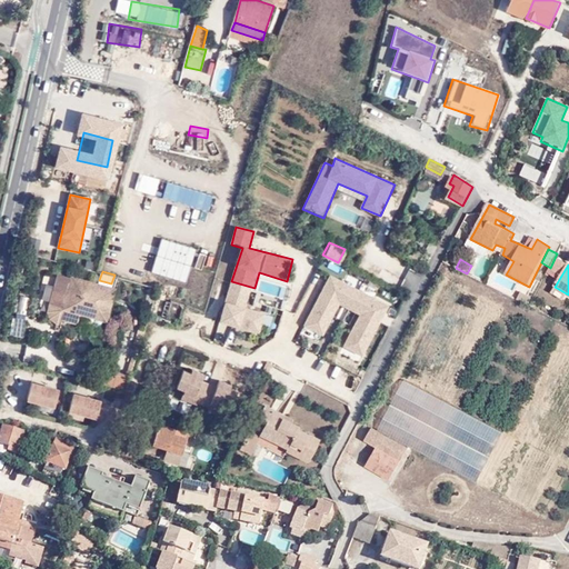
[(345,321),(360,289),(330,275),(303,325),(325,336),(340,305),(343,306),(338,318),(345,321)]
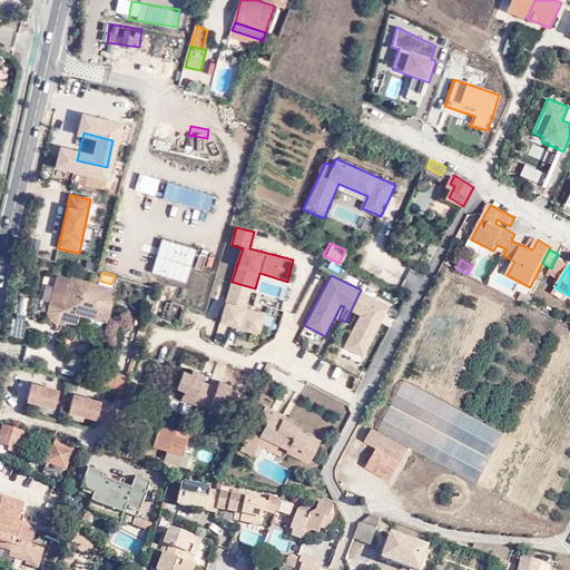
[(68,310),(82,314),(109,322),(116,293),(76,282),(68,310)]
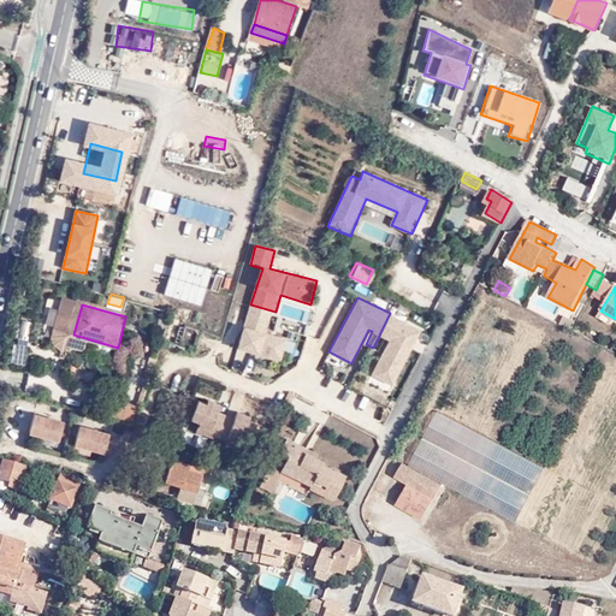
[(276,312),(250,304),(237,349),(282,362),(288,339),(270,333),(276,312)]
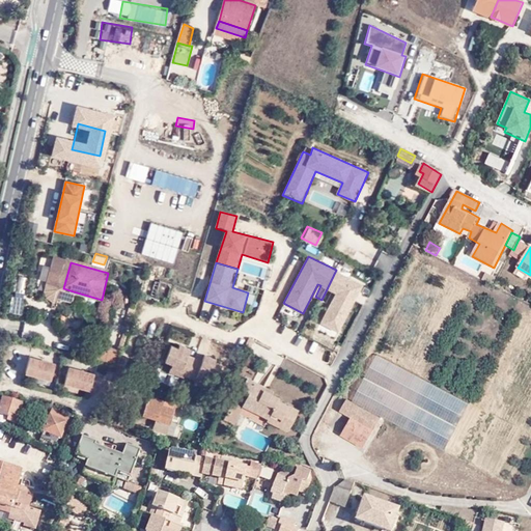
[(336,270),(322,300),(327,302),(332,294),(336,295),(318,326),(339,336),(367,286),(336,270)]
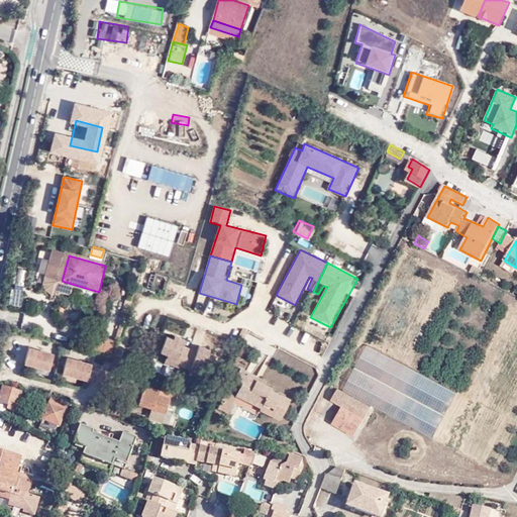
[(482,278),(484,274),(476,269),(473,274),(482,278)]
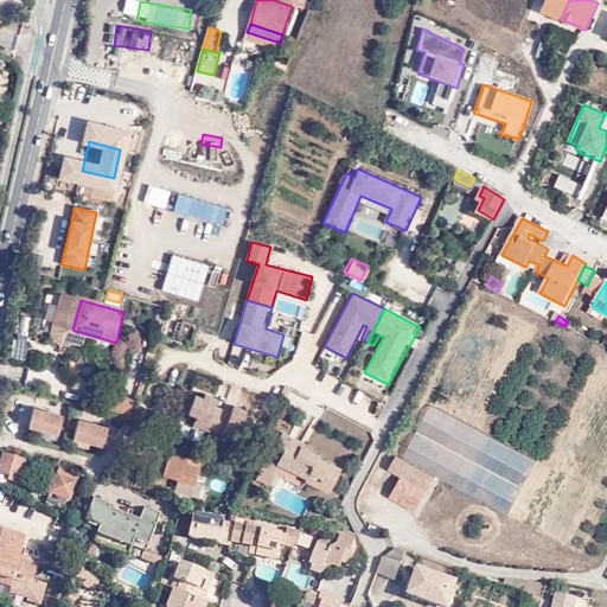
[(84,346),(88,334),(72,330),(69,342),(84,346)]
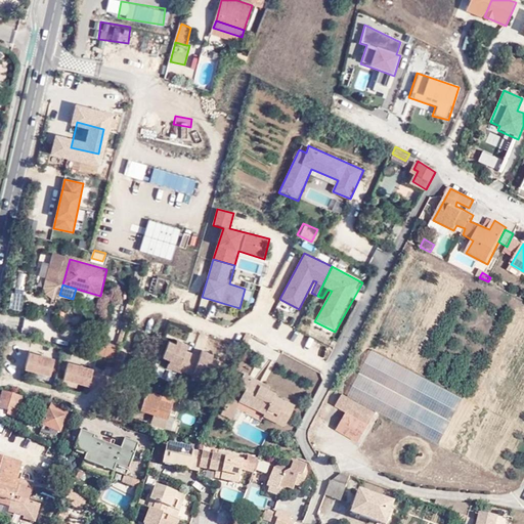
[(205,335),(202,345),(214,349),(217,339),(205,335)]
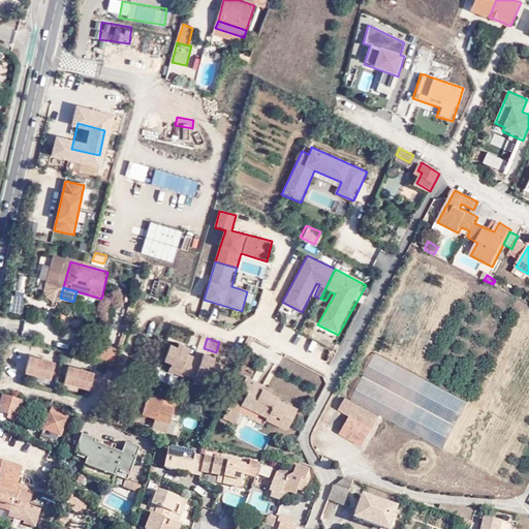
[(100,355),(114,360),(118,347),(104,343),(100,355)]
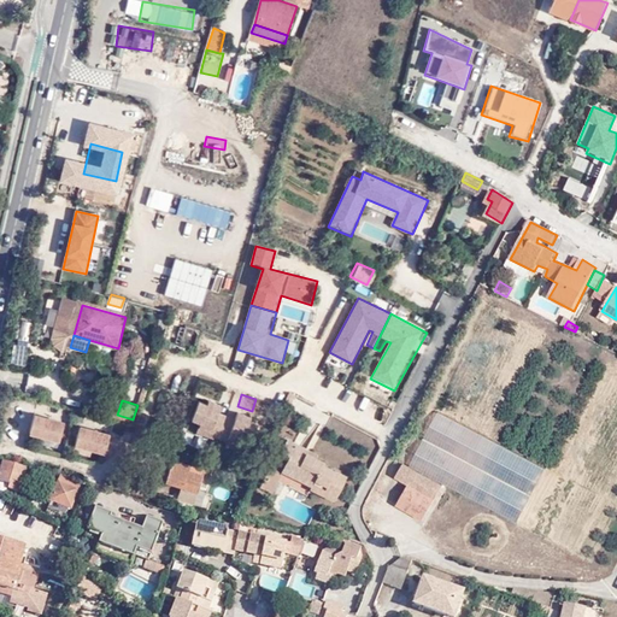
[(229,442),(240,446),(244,441),(251,445),(258,428),(250,423),(252,419),(240,415),(238,423),(218,416),(223,407),(207,403),(206,406),(199,404),(192,422),(199,425),(198,429),(211,434),(209,439),(227,446),(229,442)]
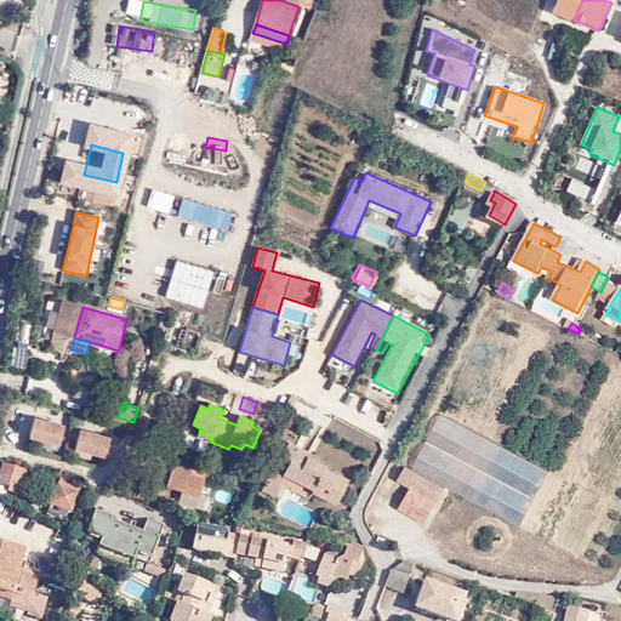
[(411,468),(523,519),(548,465),(436,414),(411,468)]
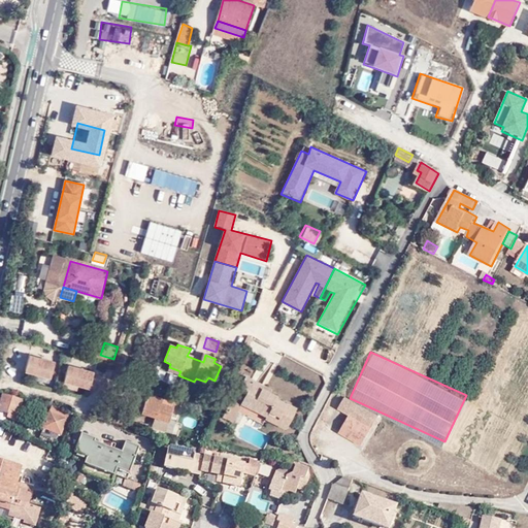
[(53,380),(57,363),(31,356),(27,371),(53,380)]
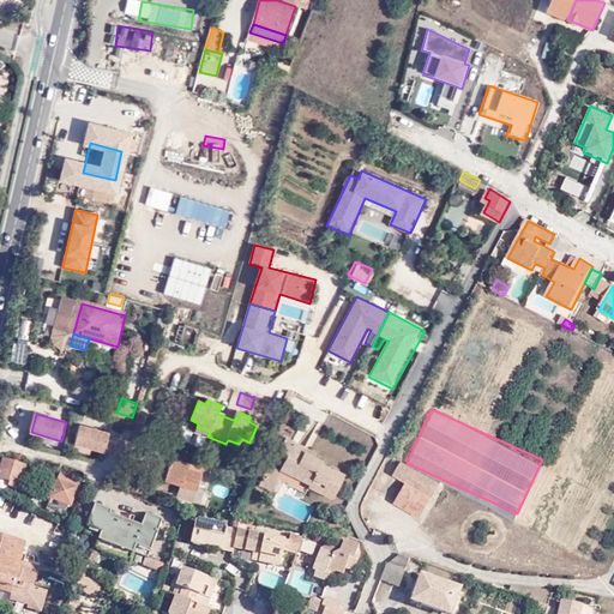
[(78,423),(67,421),(60,450),(61,451),(59,459),(68,461),(78,423)]
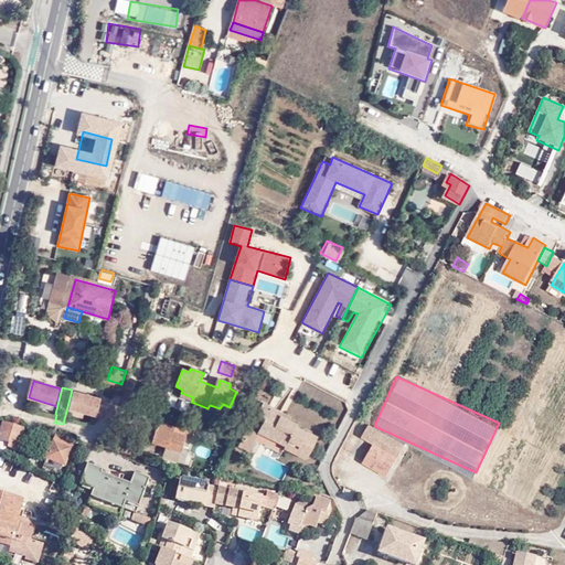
[(97,416),(102,400),(75,392),(71,409),(97,416)]
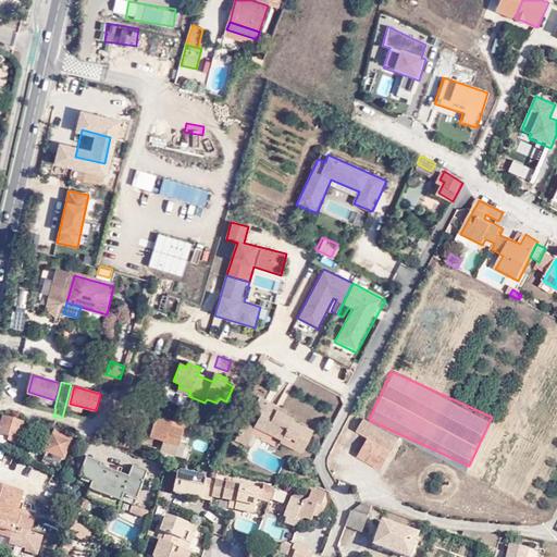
[(190,392),(178,387),(176,392),(188,396),(190,392)]
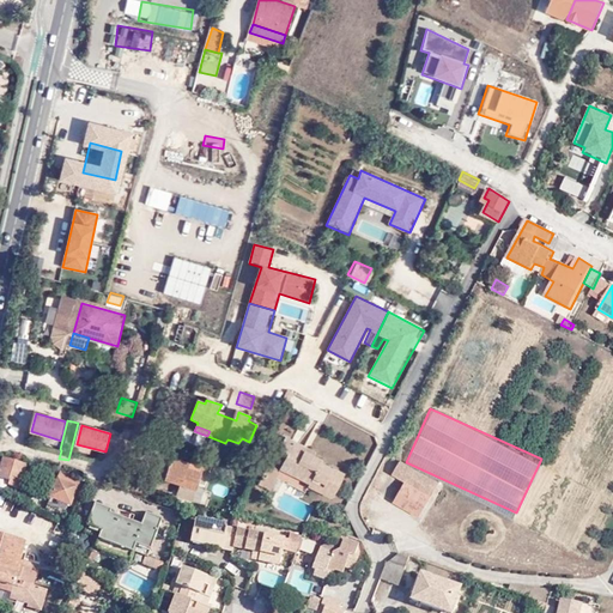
[(297,468),(295,473),(313,483),(311,485),(334,497),(344,475),(323,463),(325,461),(305,451),(307,448),(285,436),(279,448),(287,453),(284,461),(297,468)]
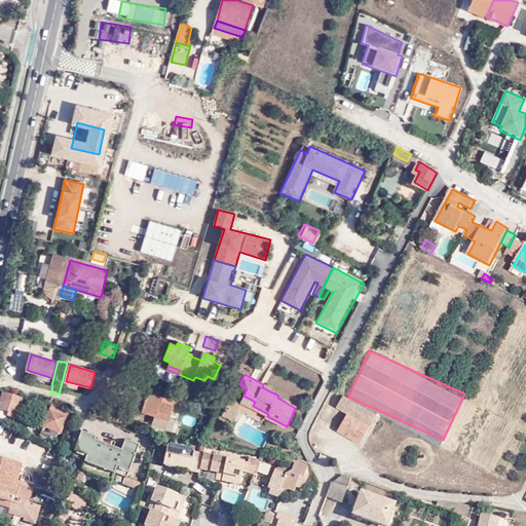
[(149,392),(141,389),(135,409),(142,411),(143,410),(149,392)]
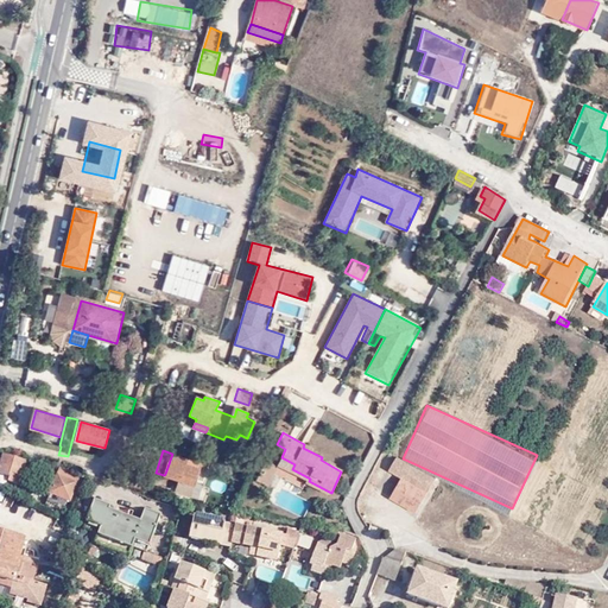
[(204,464),(172,454),(165,474),(182,480),(197,485),(204,464)]
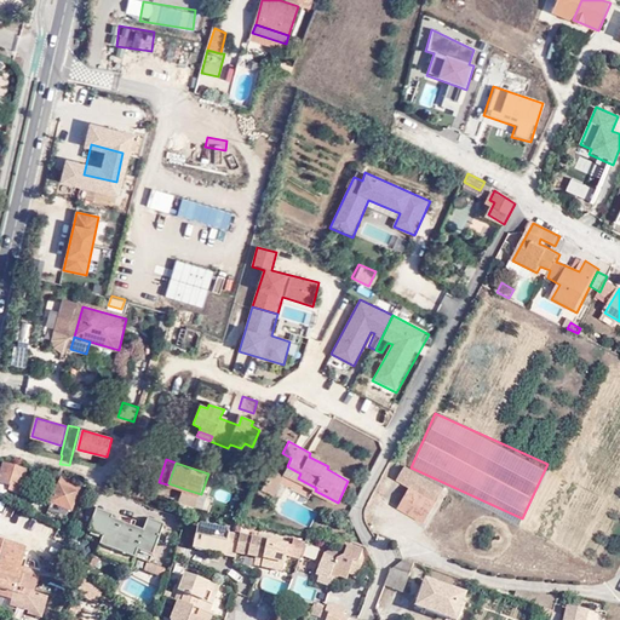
[(12,486),(22,488),(23,488),(28,472),(7,465),(0,486),(11,489),(12,486)]
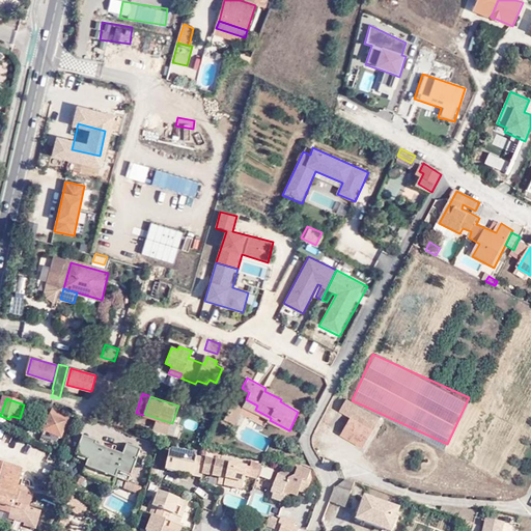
[(380,416),(346,399),(344,398),(338,410),(350,416),(340,435),(363,446),(380,416)]
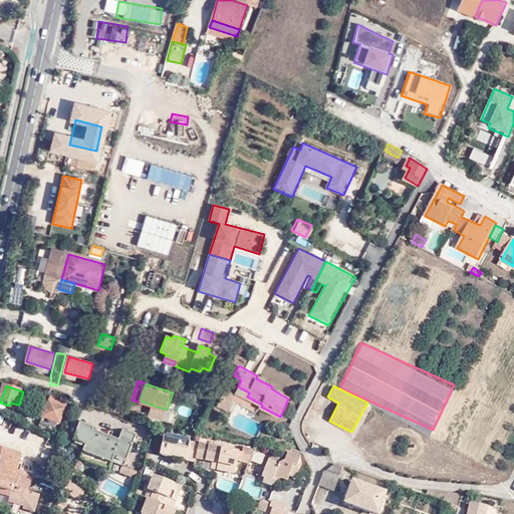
[(236,391),(247,397),(249,393),(238,387),(236,391)]
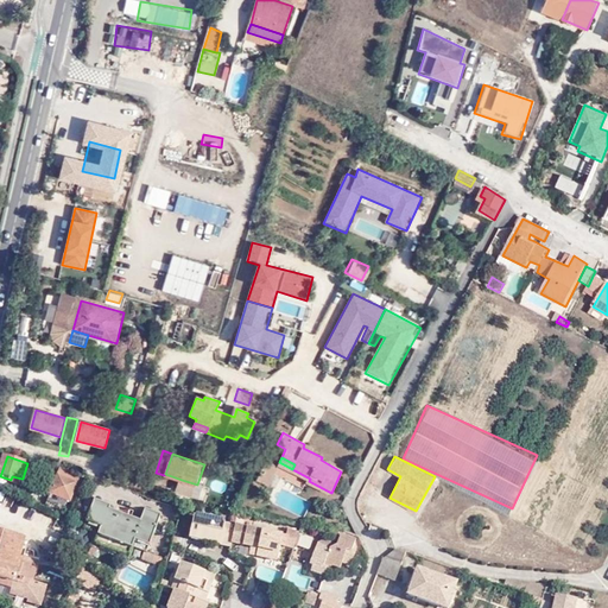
[(265,462),(260,473),(271,479),(276,467),(265,462)]
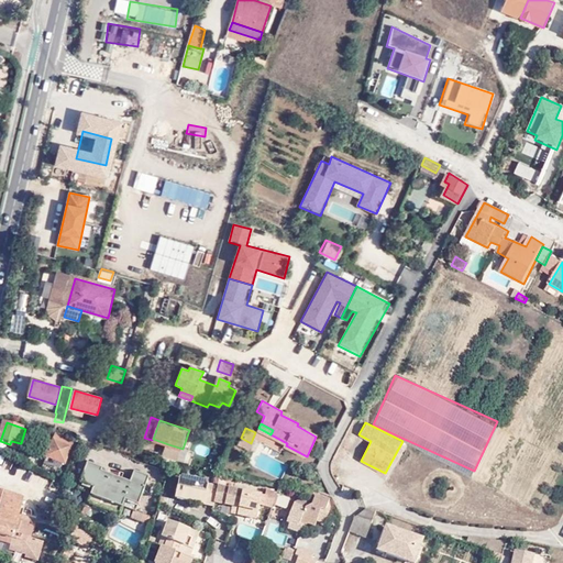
[(77,441),(57,433),(48,456),(67,465),(77,441)]
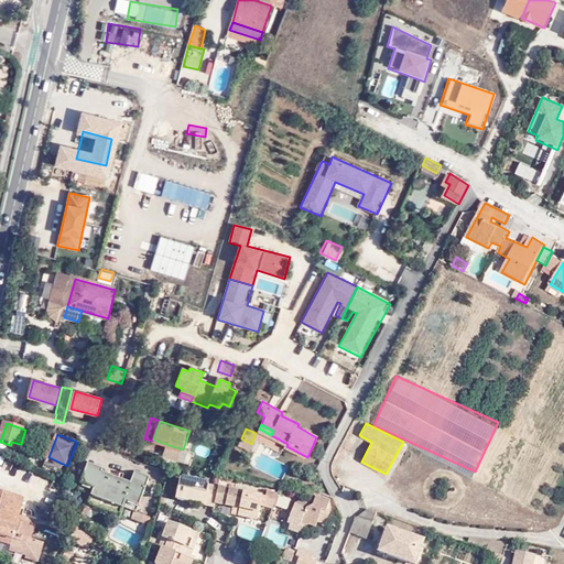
[(18,451),(20,444),(11,442),(10,445),(9,448),(18,451)]
